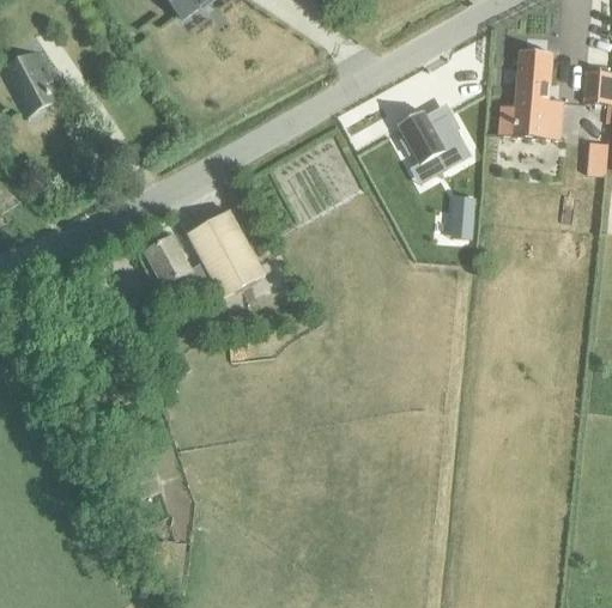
[(168,0),(182,18),(200,5),(201,7),(204,6),(203,4),(207,0),(211,0),(168,0)]
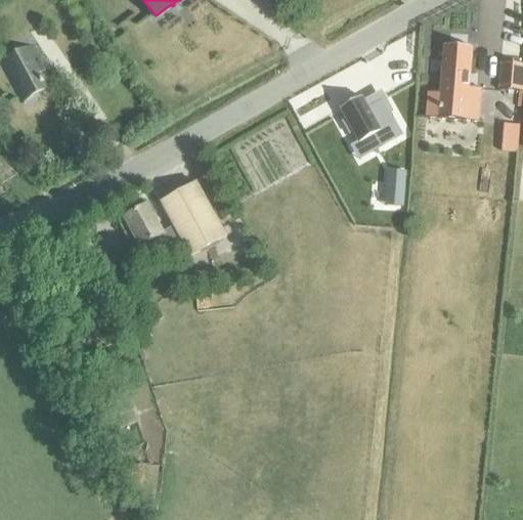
[(0,59),(0,60),(20,100),(53,83),(32,43),(0,59)]
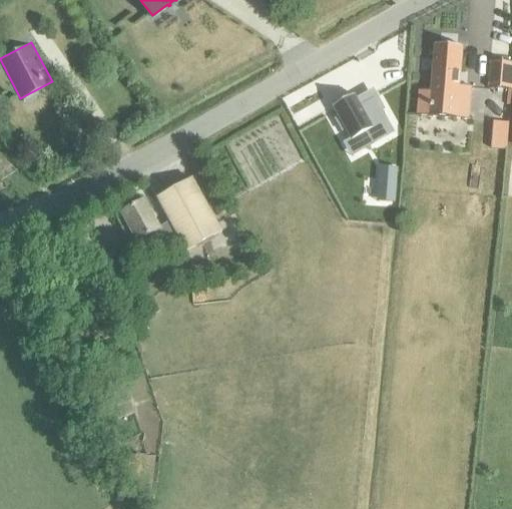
[(420,88),(418,112),(456,115),(469,116),(471,87),(458,86),(461,45),(435,43),(432,89),(420,88)]
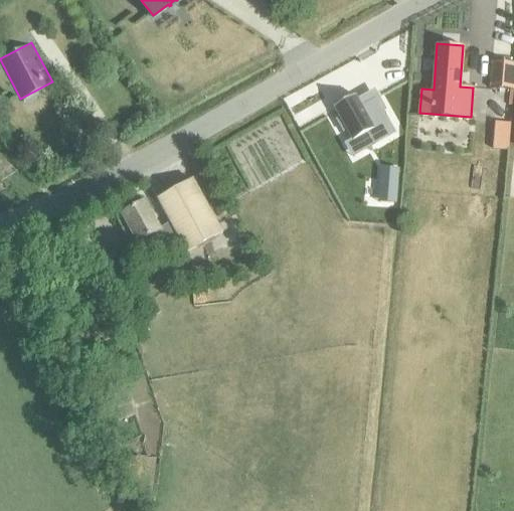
[(490,84),(513,86),(513,60),(492,59),(490,84)]
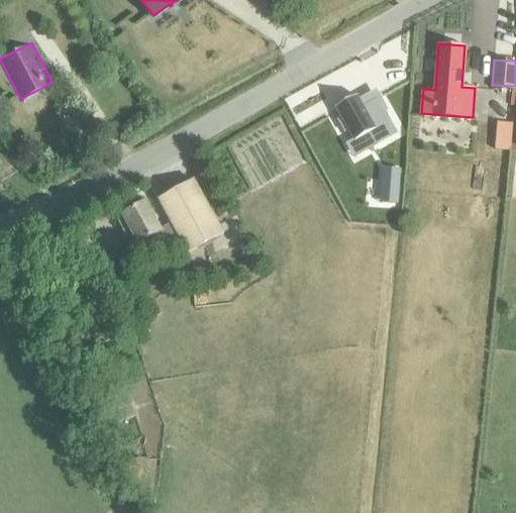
[(356,94),(335,105),(341,116),(338,118),(345,130),(348,128),(354,138),(371,130),(377,142),(397,131),(385,110),(377,96),(363,104),(358,97),(356,94)]
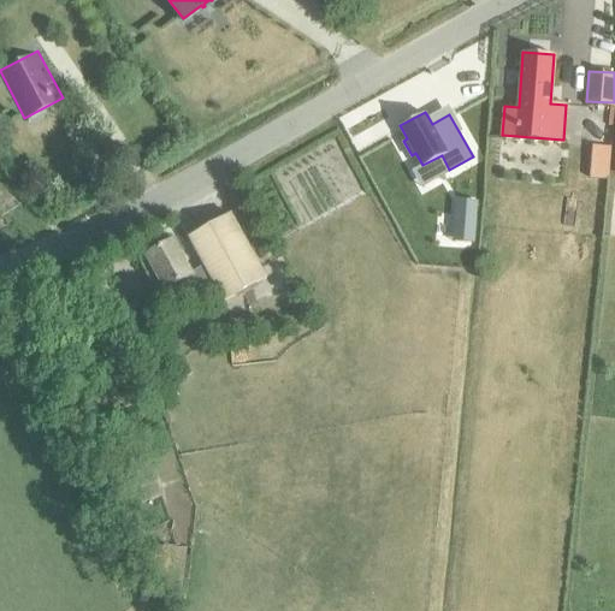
[(591,175),(609,176),(611,144),(593,143),(591,175)]
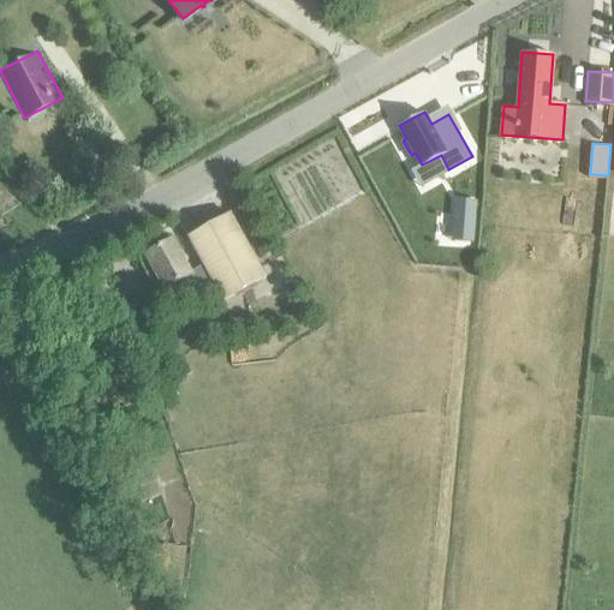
[(457,197),(453,239),(472,240),(476,198),(457,197)]
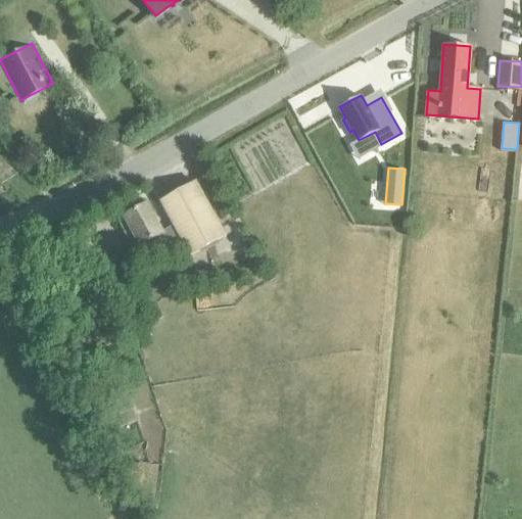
[(174,224),(180,234),(190,253),(226,234),(196,180),(160,200),(174,224)]
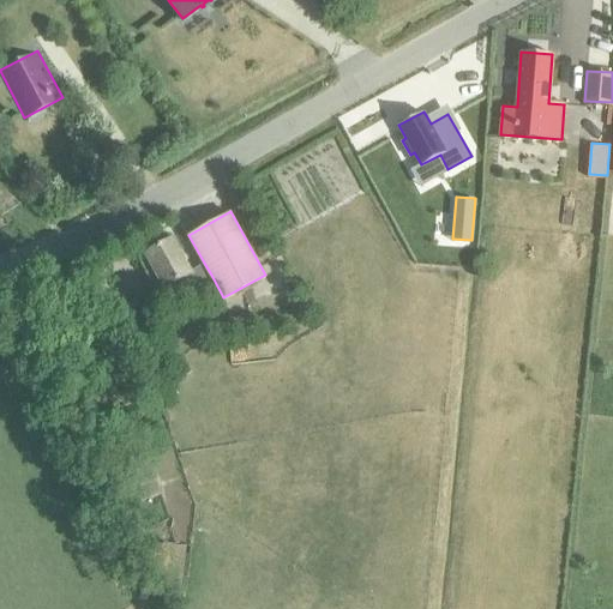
[(182,290),(211,275),(204,263),(191,270),(174,237),(146,253),(164,287),(176,279),(182,290)]
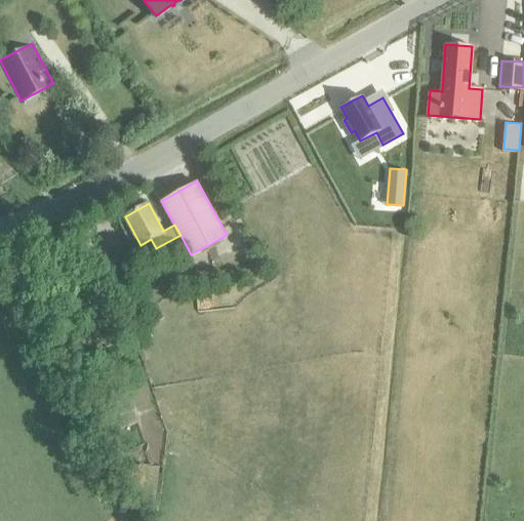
[(30,258),(14,263),(17,275),(33,271),(30,258)]
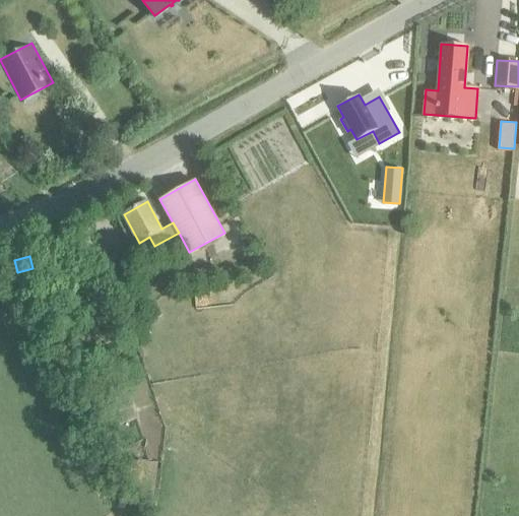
[(176,272),(178,282),(213,276),(211,266),(176,272)]
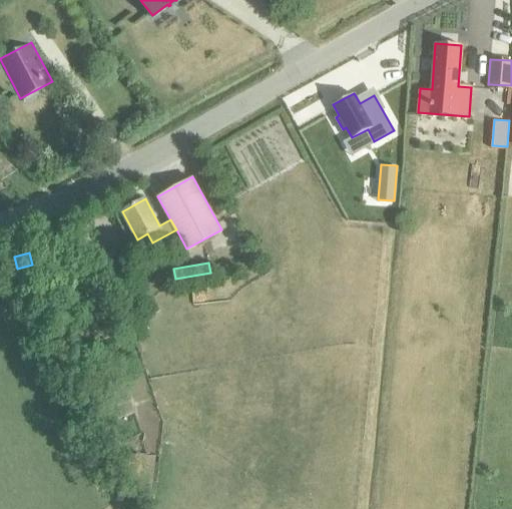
[(153,295),(140,301),(146,314),(159,308),(153,295)]
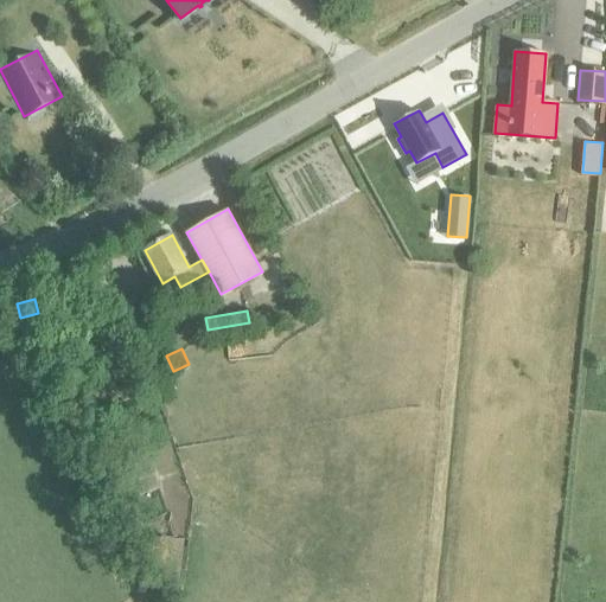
[(132,474),(139,493),(159,486),(152,467),(132,474)]
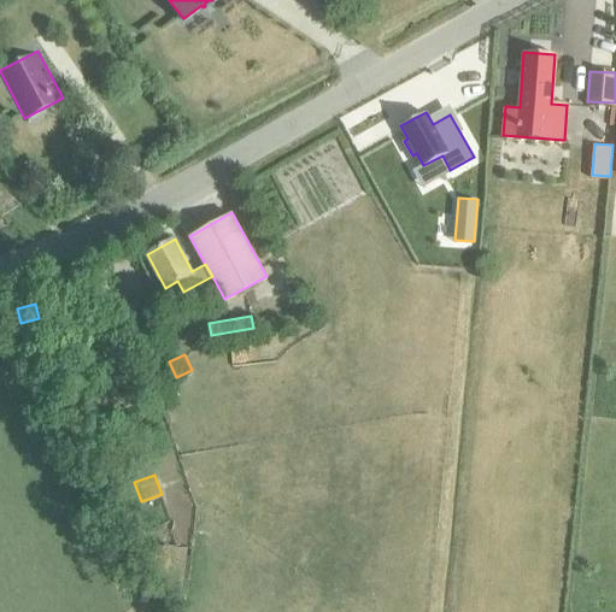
[(146,555),(154,575),(177,565),(169,546),(146,555)]
